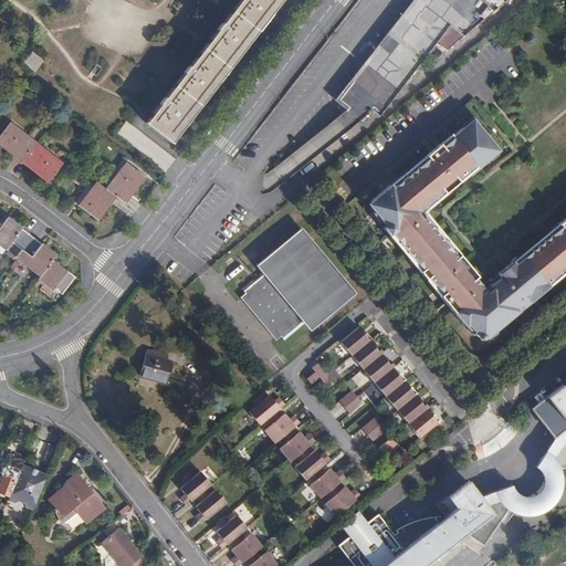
[(241,0),(144,125),(170,146),(283,0),(241,0)]
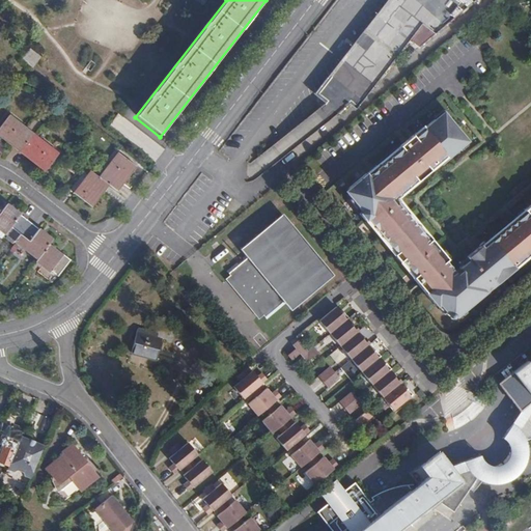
[(399,0),(324,99),(330,104),(341,112),(380,79),(423,24),(437,33),(476,0),(399,0)]
